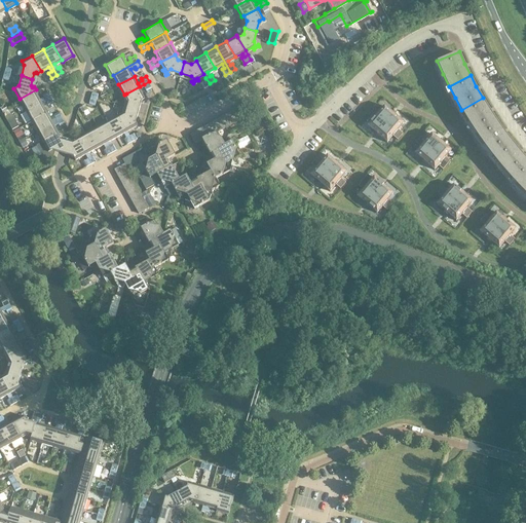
[(144,94),(140,86),(126,94),(129,100),(127,106),(139,109),(140,104),(142,99),(146,97),(147,99),(149,98),(146,92),(144,94)]
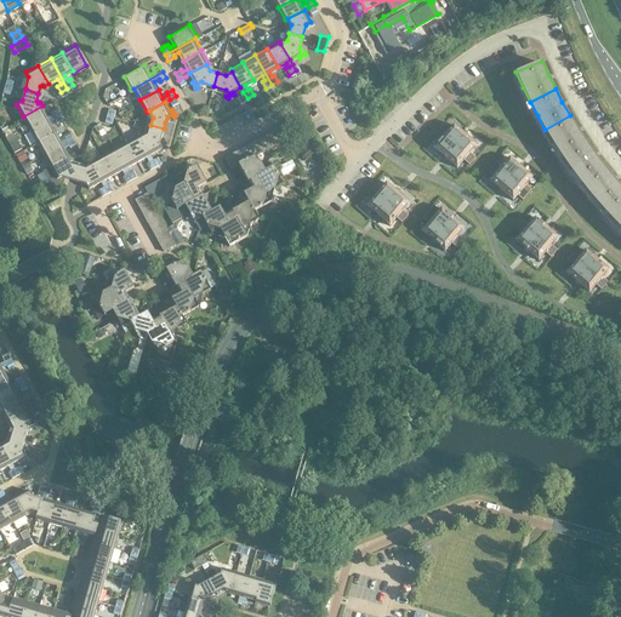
[(47,114),(43,106),(23,116),(29,127),(60,113),(57,106),(51,109),(52,112),(47,114)]
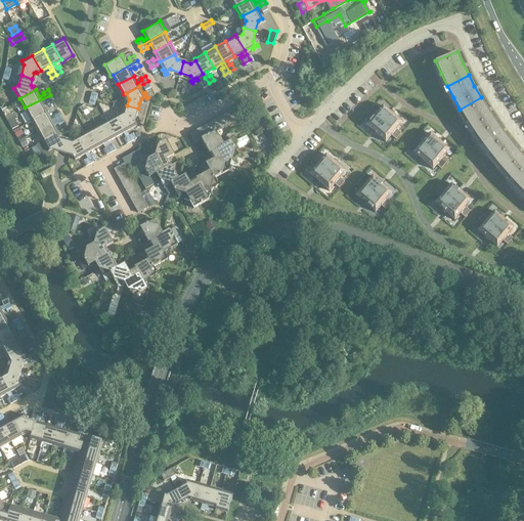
[(94,102),(98,91),(92,89),(89,101),(94,102)]
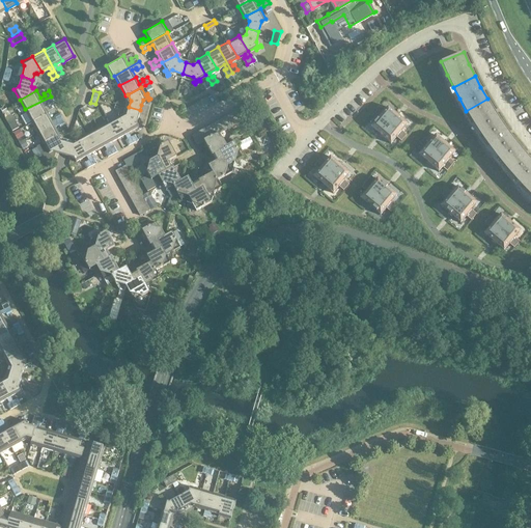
[(54,102),(51,96),(25,109),(31,120),(48,112),(45,105),(44,105),(48,103),(50,105),(54,102)]
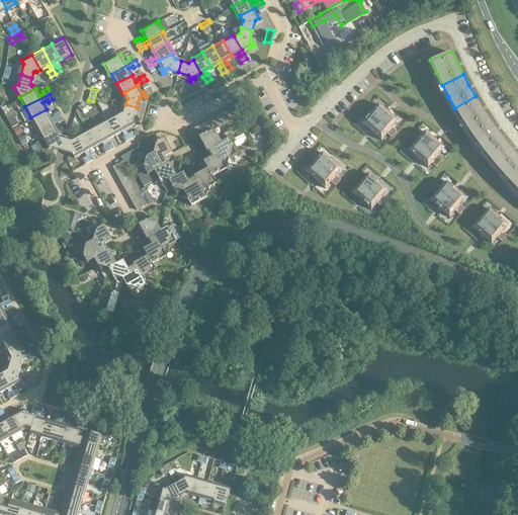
[(454,108),(461,119),(468,132),(489,117),(482,107),(476,96),(454,108)]
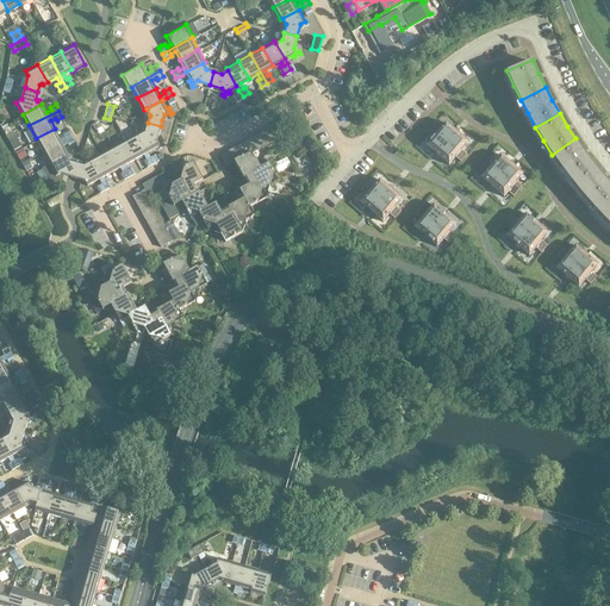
[(456,130),(446,120),(436,131),(447,141),(456,130)]
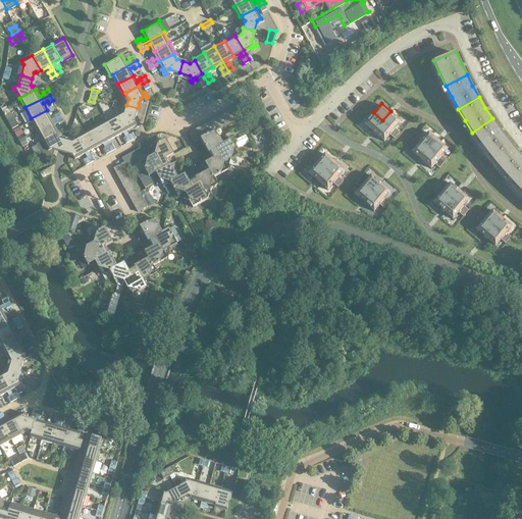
[(138,108),(126,105),(124,112),(119,115),(126,128),(137,122),(135,118),(138,108)]
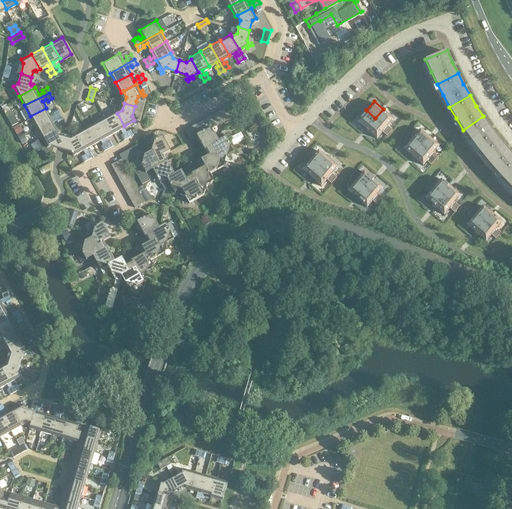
[(229,108),(227,105),(223,107),(228,117),(233,114),(229,108)]
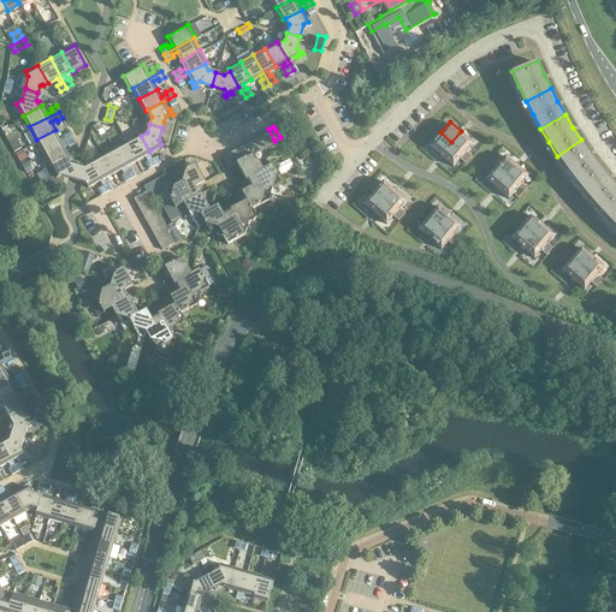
[(72,135),(70,129),(64,132),(65,135),(60,138),(55,130),(36,140),(42,150),(72,135)]
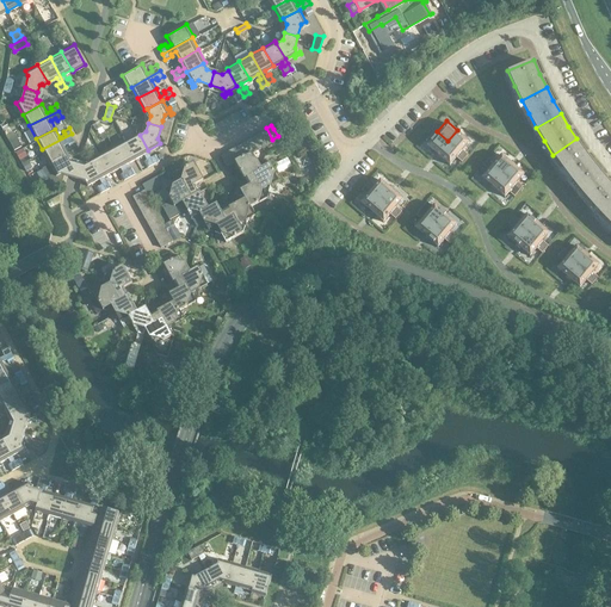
[(272,140),(266,128),(260,131),(266,142),(272,140)]
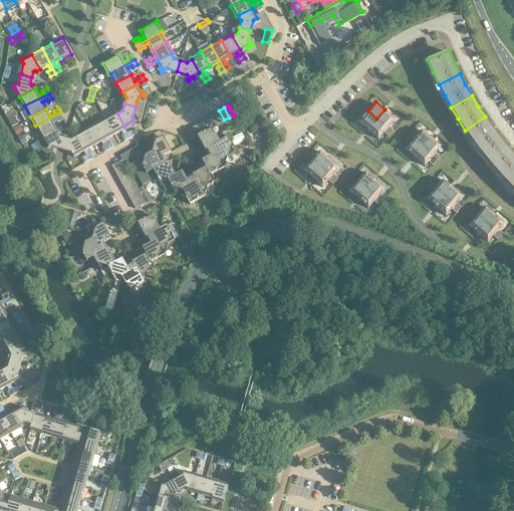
[(387,128),(395,117),(384,109),(376,118),(387,128)]
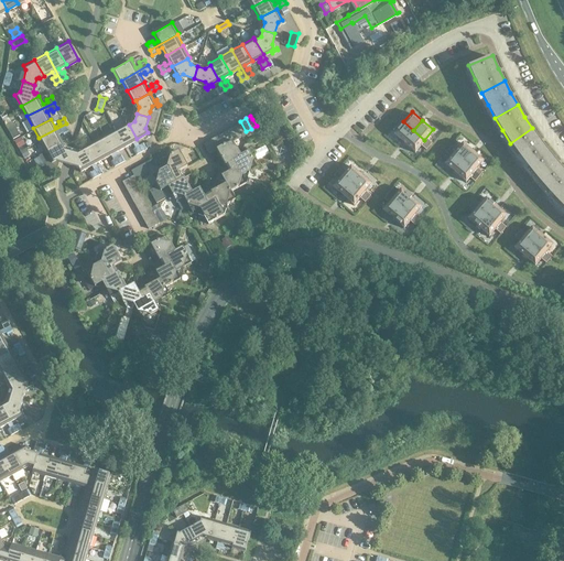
[(139,143),(137,139),(129,125),(128,121),(116,128),(126,146),(133,141),(136,146),(133,147),(136,152),(142,149),(139,143)]
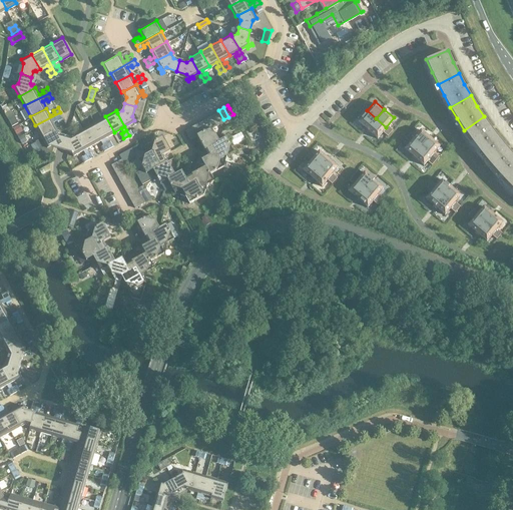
[(223,119),(218,110),(213,113),(219,122),(223,119)]
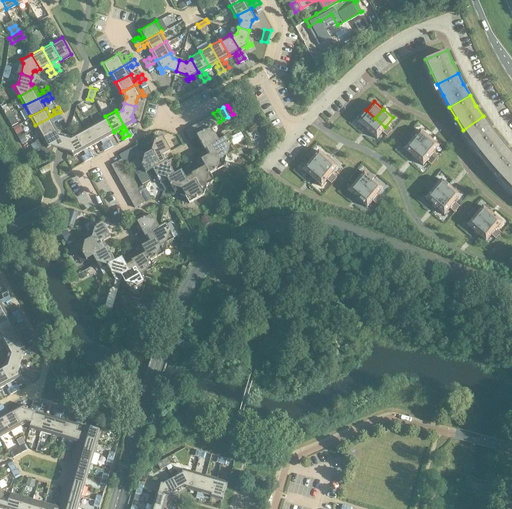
[(366,110),(357,120),(367,128),(375,118),(366,110)]
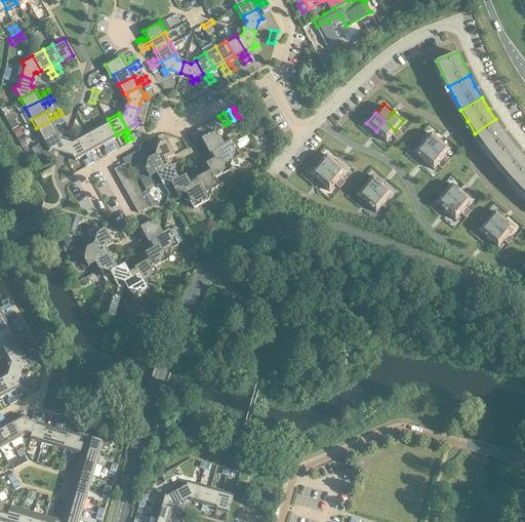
[(65,121),(62,115),(36,128),(42,139),(58,131),(54,123),(58,121),(61,123),(65,121)]
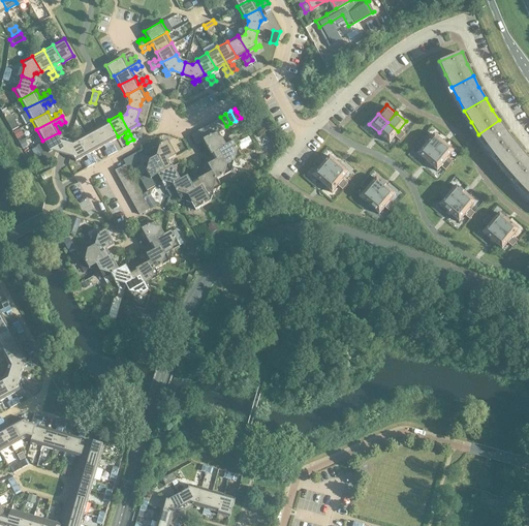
[(14,117),(8,121),(12,128),(19,124),(14,117)]
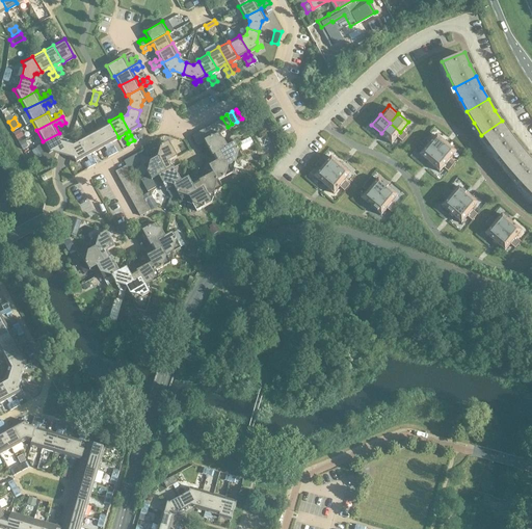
[(228,127),(221,117),(216,120),(222,130),(228,127)]
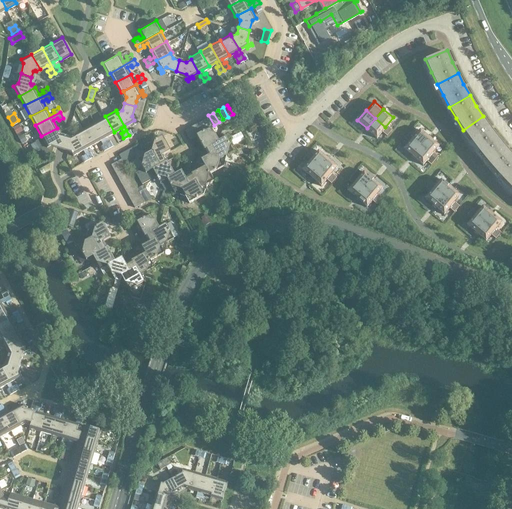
[(214,125),(208,115),(204,118),(209,127),(211,126),(214,125)]
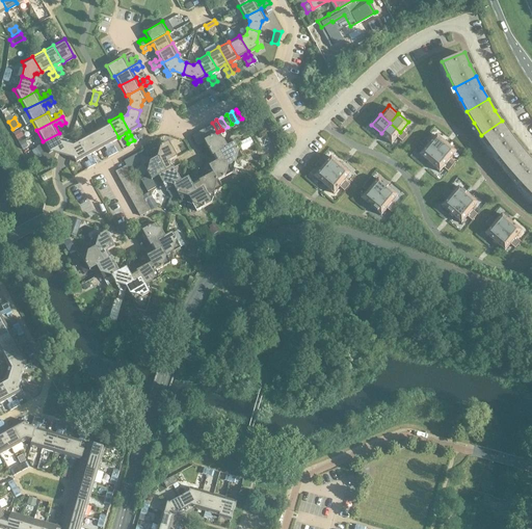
[(118,137),(109,121),(99,127),(113,152),(118,150),(115,143),(113,144),(111,140),(118,137)]
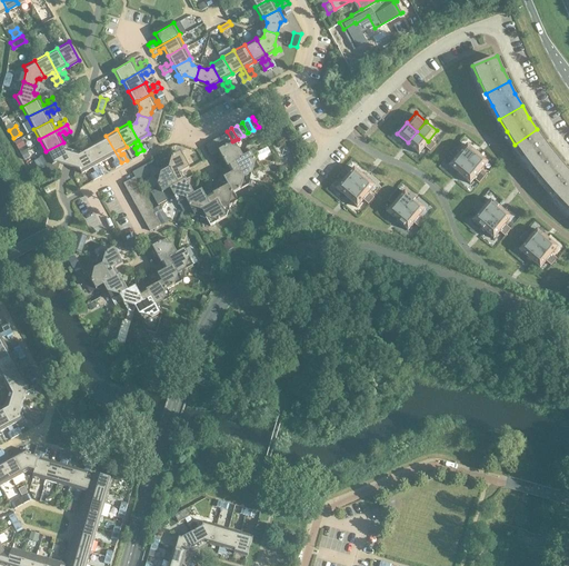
[(515,145),(523,157),(532,168),(553,152),(545,141),(537,129),(515,145)]
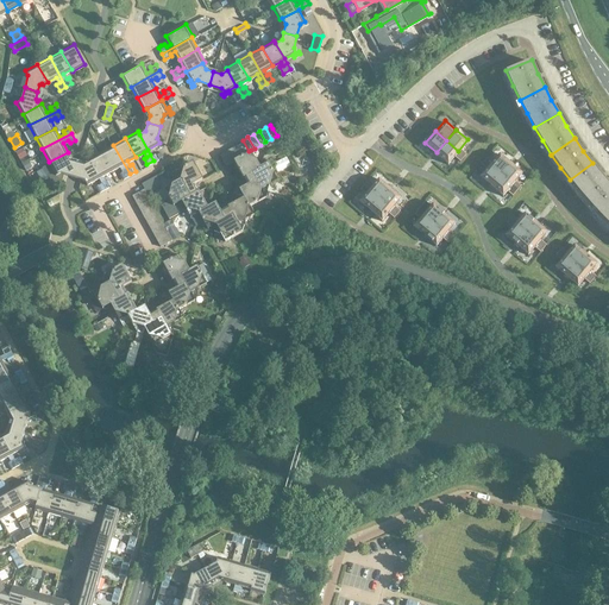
[(249,151),(243,140),(237,143),(243,155),(249,151)]
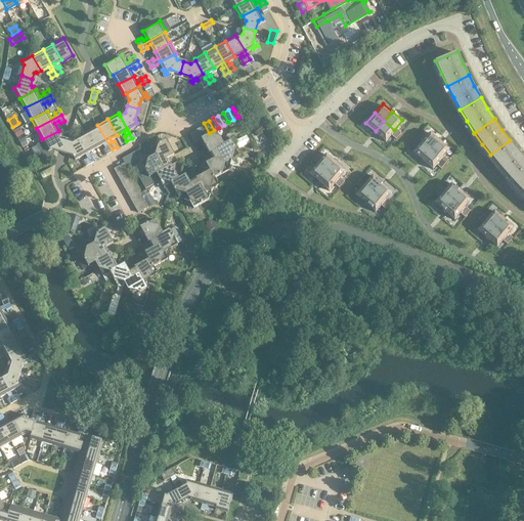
[(376,131),(386,139),(394,130),(384,121),(376,131)]
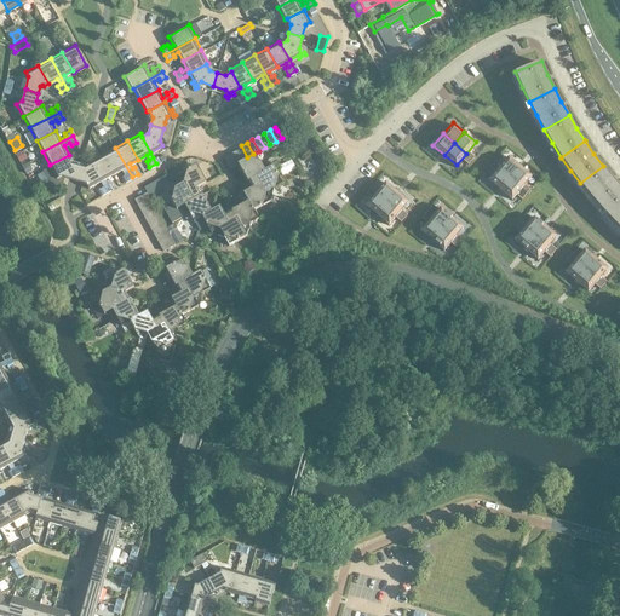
[(247,157),(241,145),(235,149),(241,161),(247,157)]
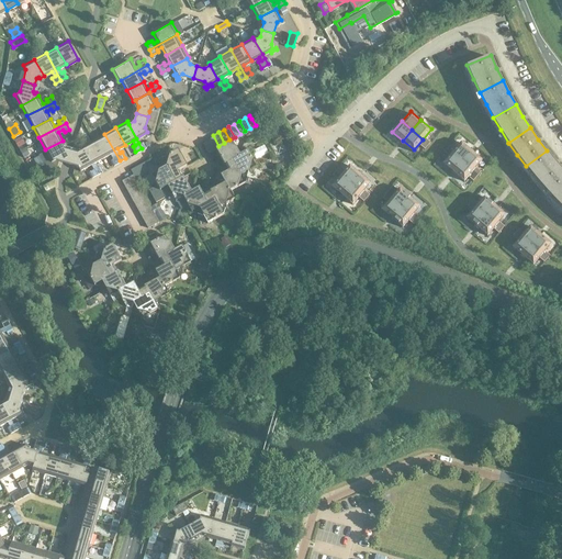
[(21,134),(14,138),(18,144),(24,141),(21,134)]
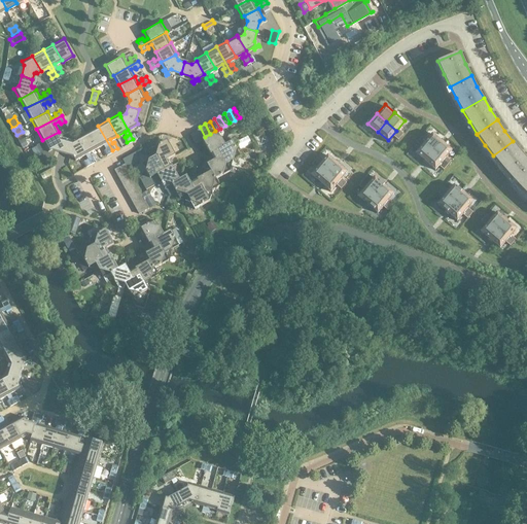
[(112,150),(98,126),(88,131),(97,147),(104,143),(106,147),(104,148),(107,153),(112,150)]
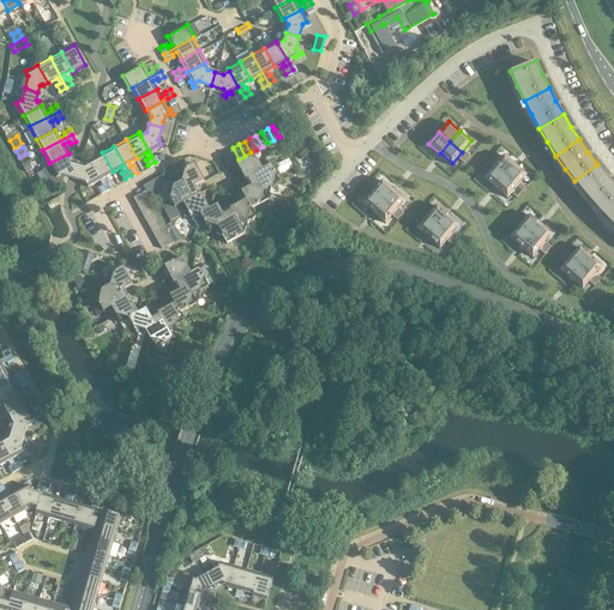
[(239,159),(233,148),(227,151),(234,162),(236,161),(239,159)]
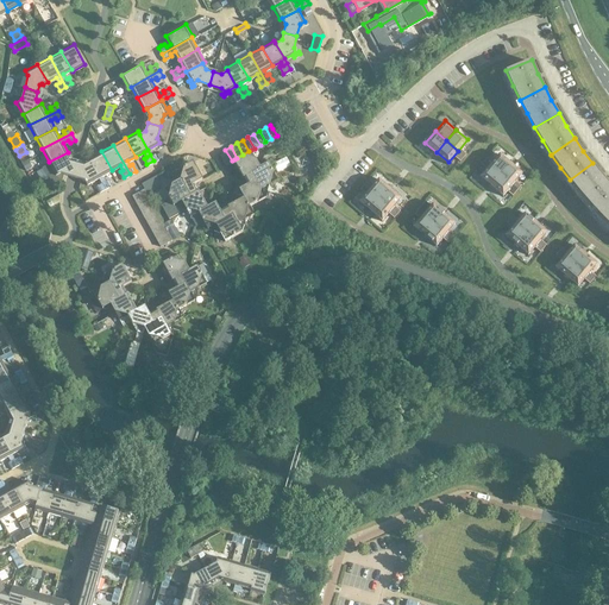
[(232,161),(225,150),(220,152),(226,164),(232,161)]
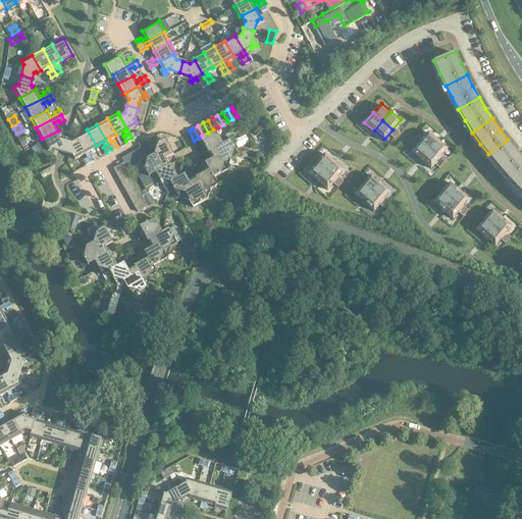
[(215,128),(213,130),(208,133),(203,136),(201,137),(208,151),(215,147),(215,146),(223,142),(224,137),(219,136),(215,128)]
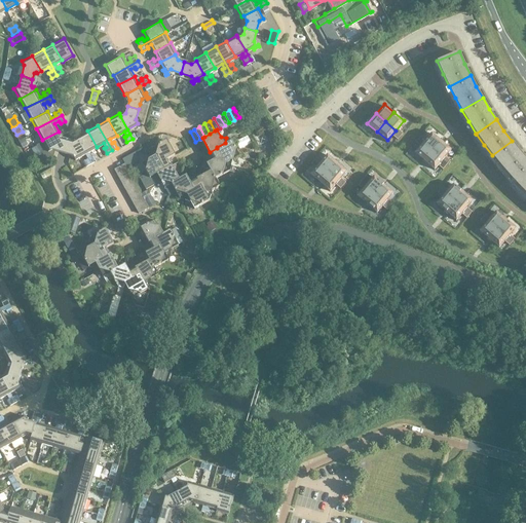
[(87,131),(77,137),(85,152),(88,156),(91,162),(97,159),(94,153),(91,154),(89,151),(97,147),(87,131)]
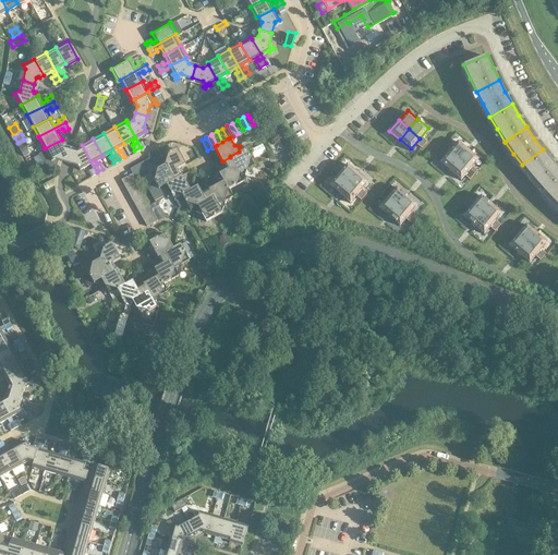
[(468,147),(458,139),(449,149),(459,158),(468,147)]
